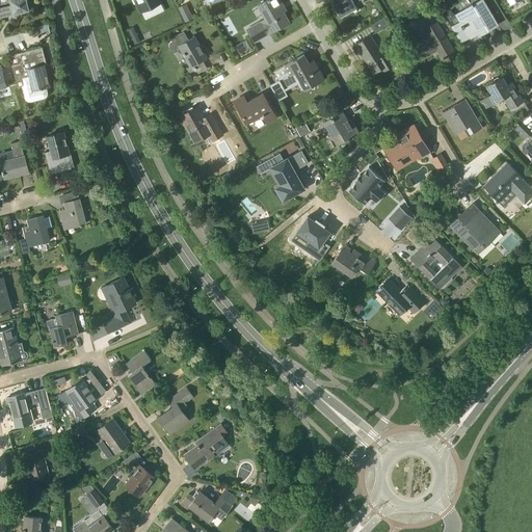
[(0,16),(12,14),(14,15),(14,16),(29,11),(26,0),(9,0),(11,6),(0,8),(0,16)]
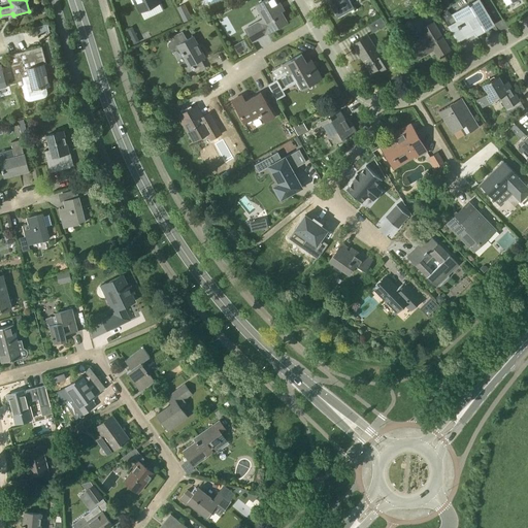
[(136,3),(140,11),(160,2),(159,0),(133,0),(135,4),(136,3)]
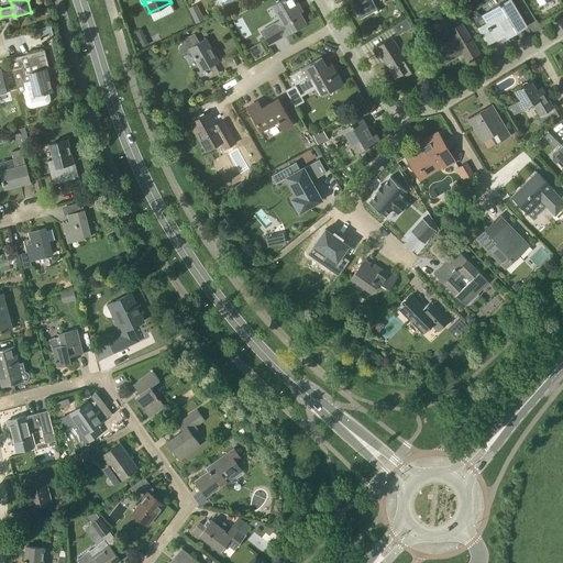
[(284,18),(262,31),(269,44),(306,23),(296,7),(299,4),(296,0),(283,0),(276,4),(284,18)]
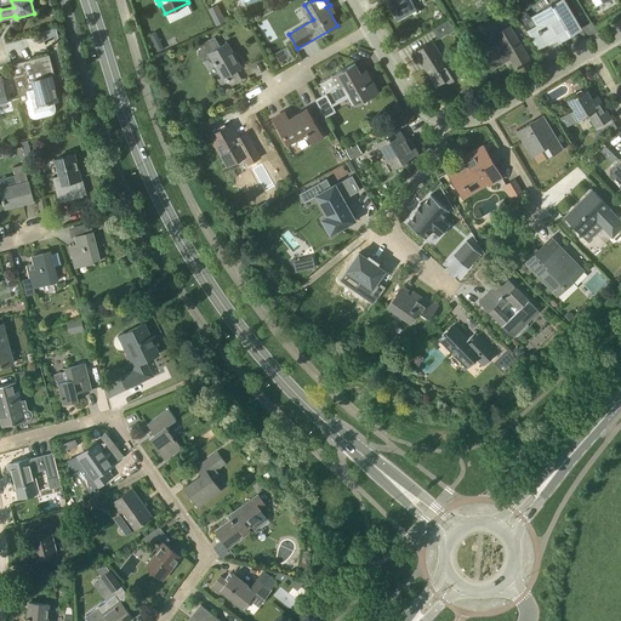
[(411,0),(385,0),(397,21),(417,10),(411,0)]
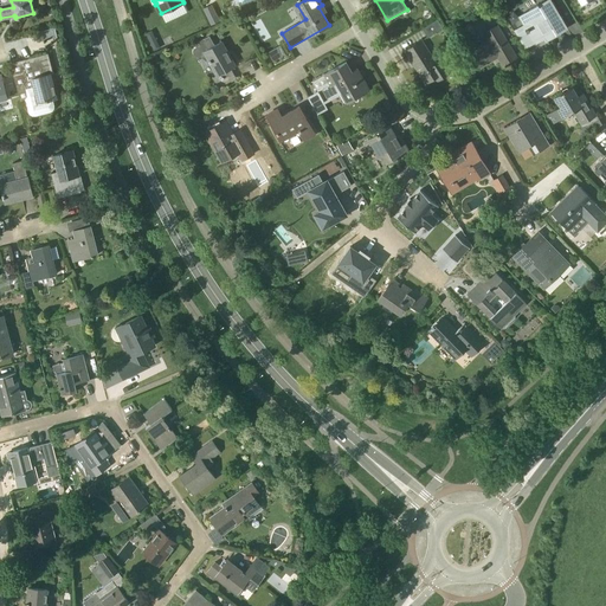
[(502,10),(508,6),(503,0),(501,0),(497,2),(502,10)]
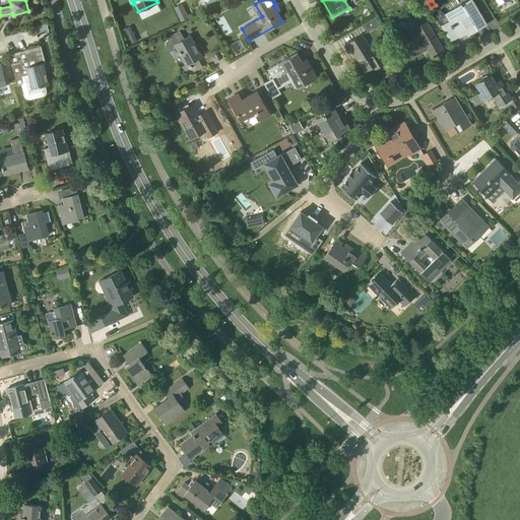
[(453,0),(441,8),(444,12),(457,4),(454,0),(453,0)]
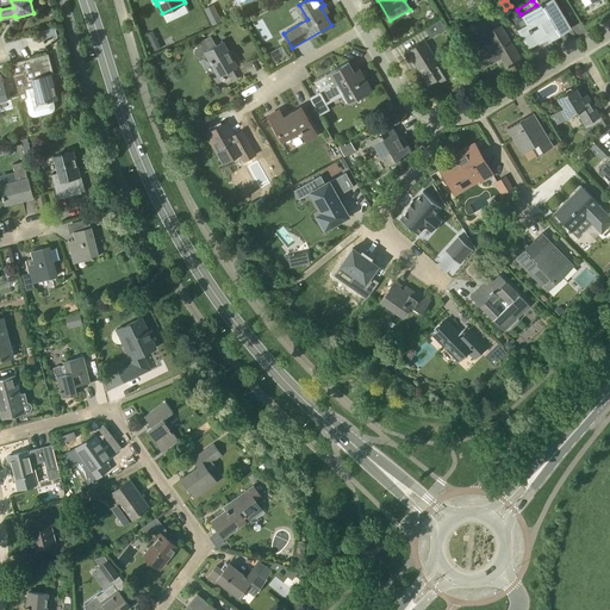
[(551,41),(560,35),(571,29),(554,0),(548,0),(522,16),(530,29),(529,30),(530,32),(531,32),(534,36),(527,41),(530,48),(539,43),(540,44),(549,38),(551,41)]
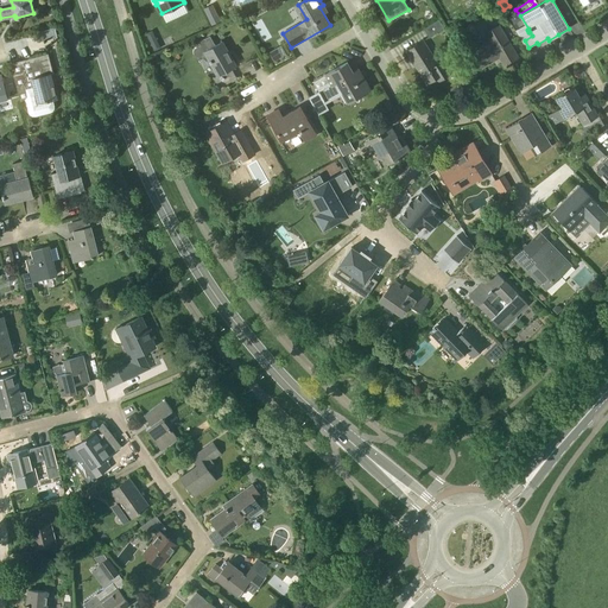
[(214,2),(204,7),(211,24),(221,20),(214,2)]
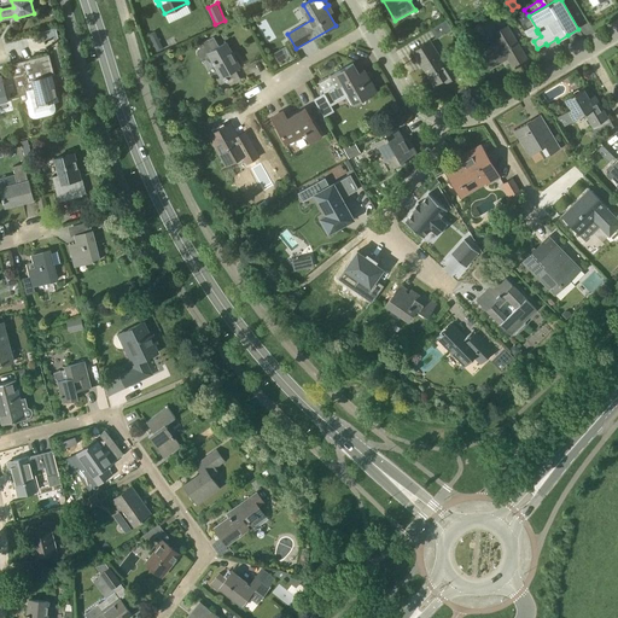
[(495,22),(506,16),(502,9),(490,15),(495,22)]
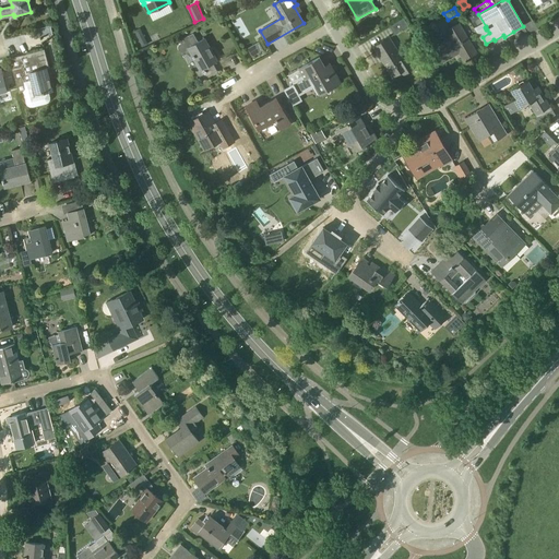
[(390,26),(394,35),(408,26),(403,18),(390,26)]
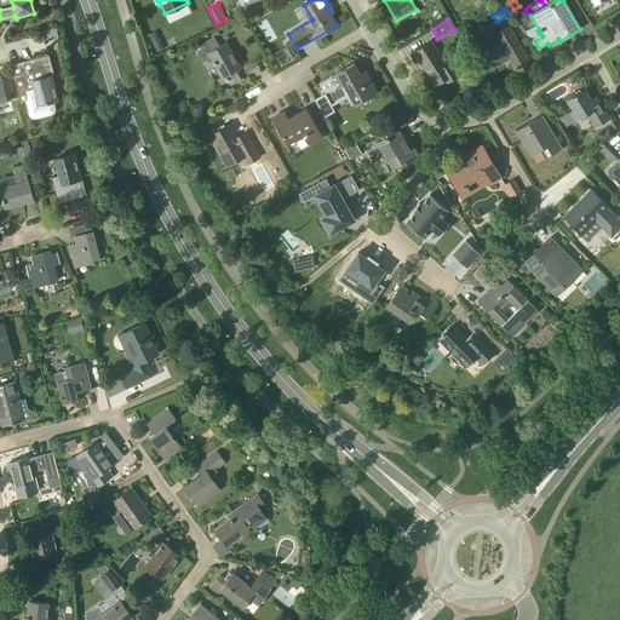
[(500,42),(482,52),(492,68),(510,58),(515,68),(529,59),(509,27),(495,35),(500,42)]
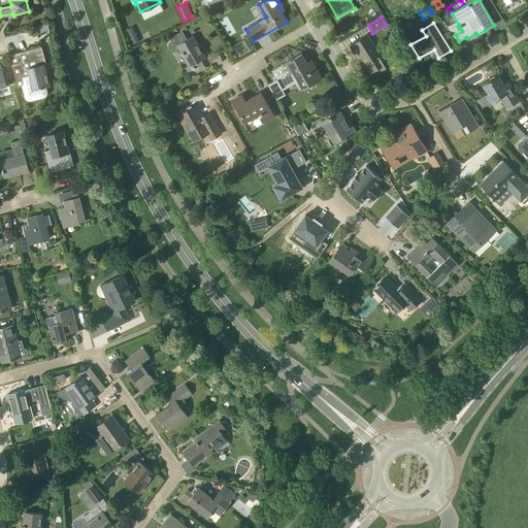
[(132,26),(126,29),(133,43),(139,40),(132,26)]
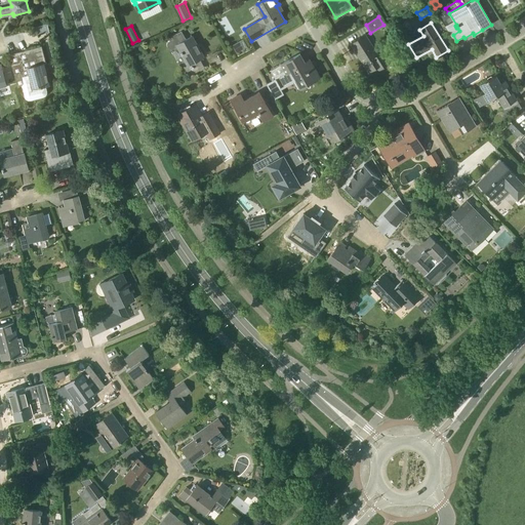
[(204,57),(192,36),(186,39),(182,32),(172,36),(173,39),(171,40),(169,42),(168,42),(167,44),(167,46),(168,47),(169,48),(170,49),(171,49),(172,49),(174,49),(177,47),(189,66),(185,68),(189,76),(205,68),(200,59),(204,57)]
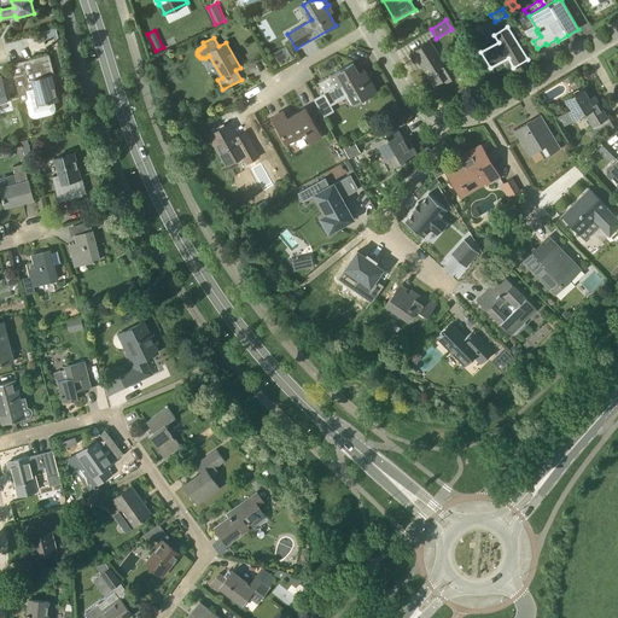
[(459,75),(450,62),(445,65),(430,41),(413,52),(433,85),(443,80),(445,83),(459,75)]
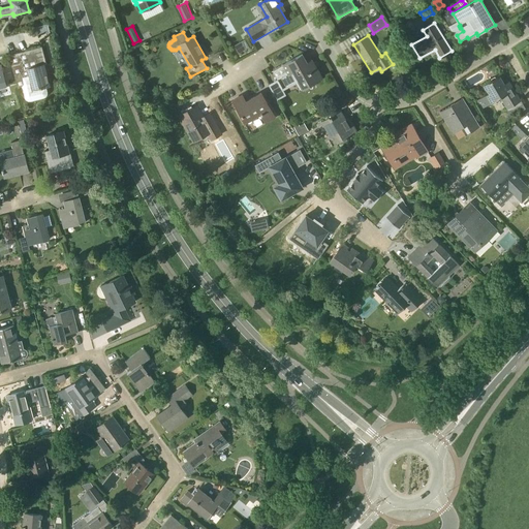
[(20,53),(9,56),(18,89),(22,88),(24,97),(26,100),(28,101),(31,101),(35,100),(33,89),(39,87),(39,88),(47,86),(49,86),(43,65),(45,64),(41,48),(20,53)]
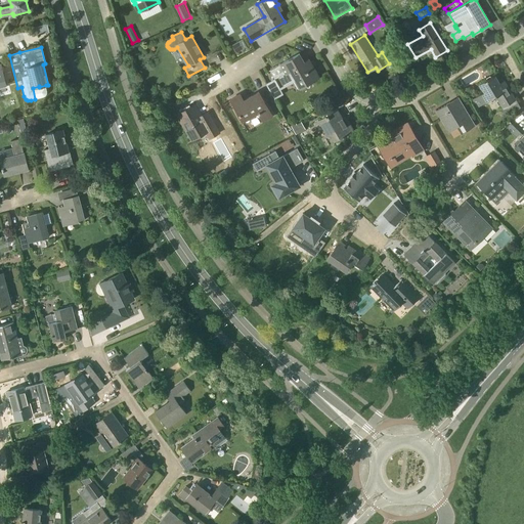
[(306,66),(304,62),(300,54),(280,64),(286,73),(278,77),(284,86),(295,79),(300,88),(319,78),(311,62),(306,66)]
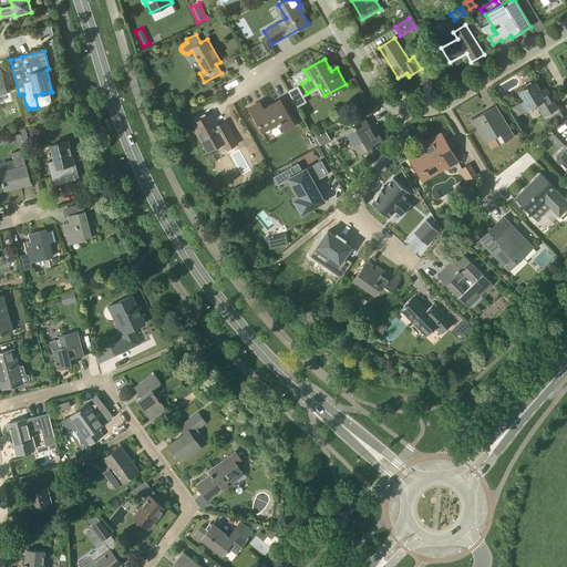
[(537,104),(545,116),(557,109),(545,88),(540,91),(535,82),(528,86),(527,85),(518,91),(524,100),(521,102),(526,111),(537,104)]
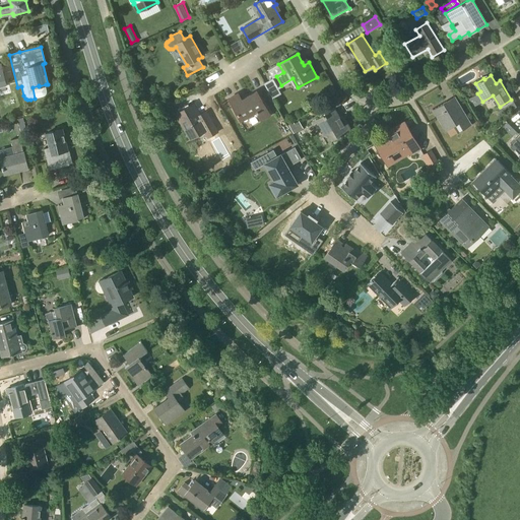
[(269,92),(273,89),(277,87),(272,78),(264,83),(269,92)]
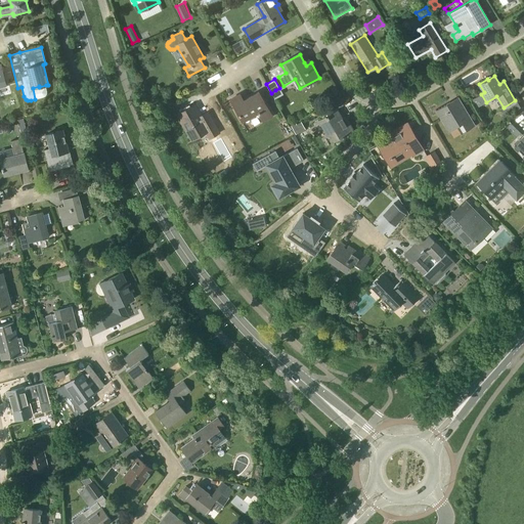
[(263,121),(272,116),(259,92),(244,100),(239,94),(230,99),(243,121),(258,113),(263,121)]
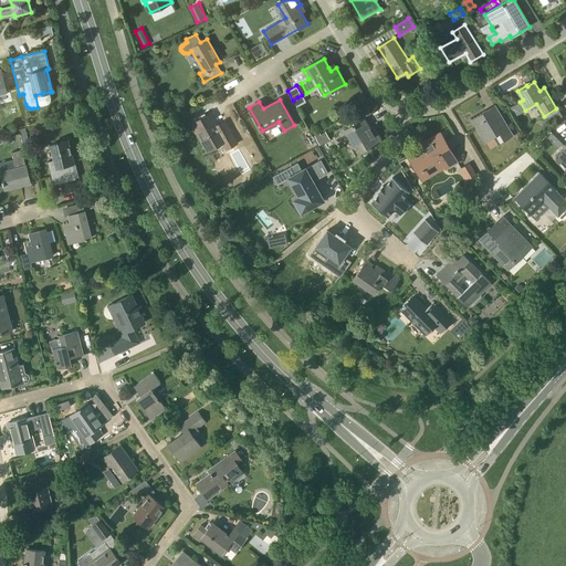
[(488,112),(486,109),(471,119),(484,143),(493,137),(499,146),(513,137),(494,105),(494,107),(488,112)]
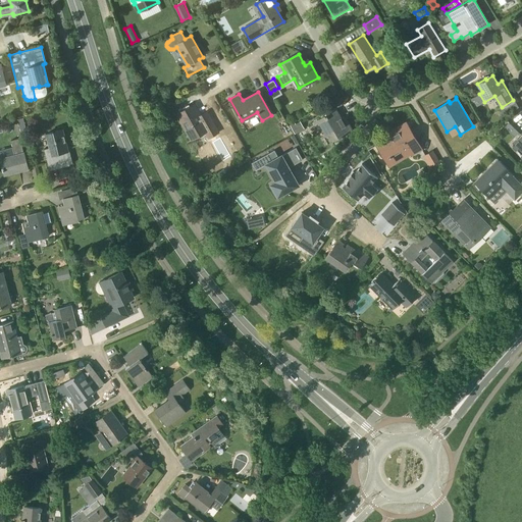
[(205,132),(208,138),(218,132),(207,112),(200,116),(194,104),(177,114),(191,139),(205,132)]
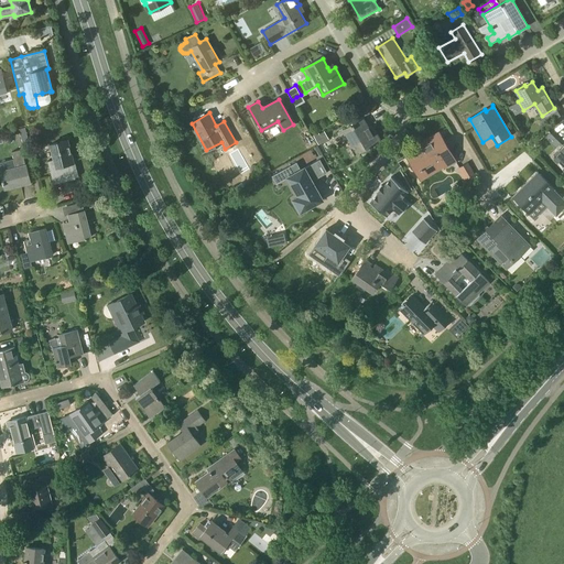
[(351,138),(360,153),(381,141),(377,133),(373,136),(364,118),(337,133),(338,136),(344,132),(348,140),(351,138)]
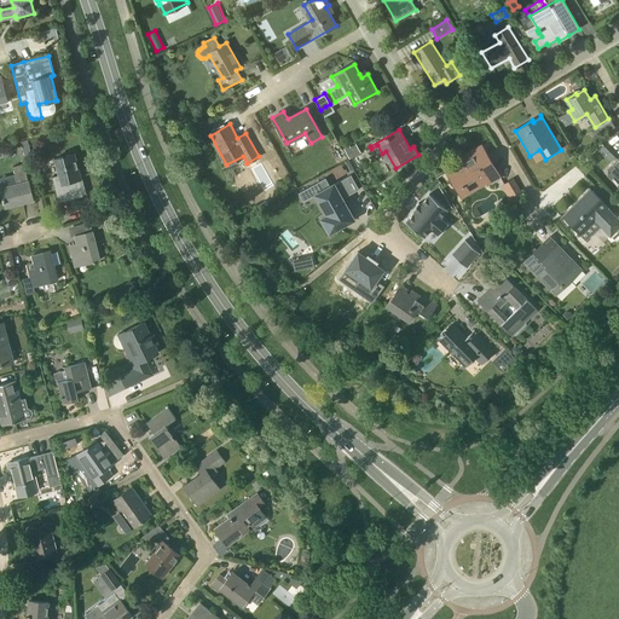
[(609,162),(615,157),(603,143),(597,149),(609,162)]
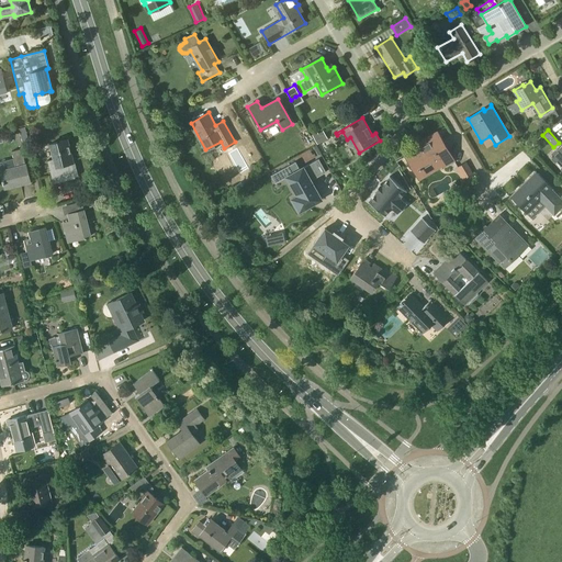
[(323,131),(317,134),(316,131),(311,134),(317,145),(327,138),(323,131)]
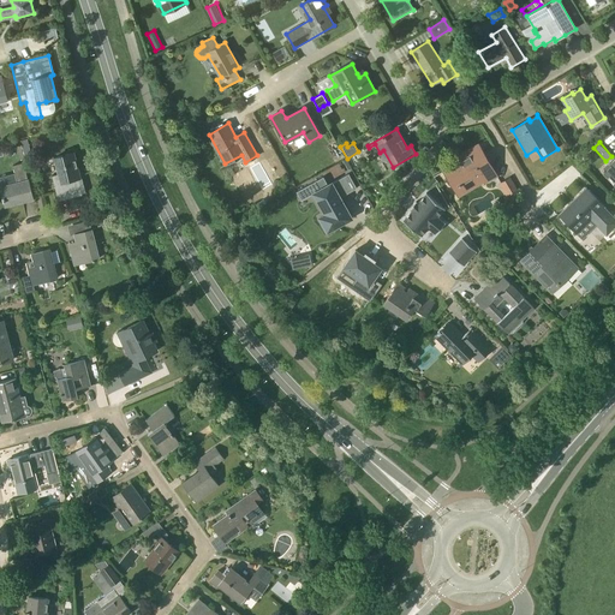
[(485,183),(497,175),(478,144),(465,153),(467,157),(443,171),(454,189),(481,173),(485,183)]
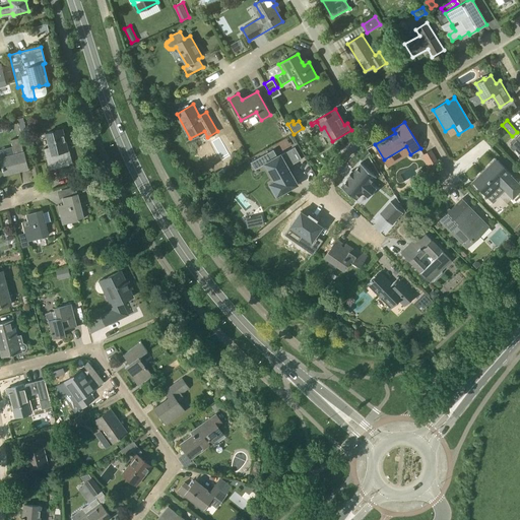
[(233,130),(230,125),(223,128),(226,134),(233,130)]
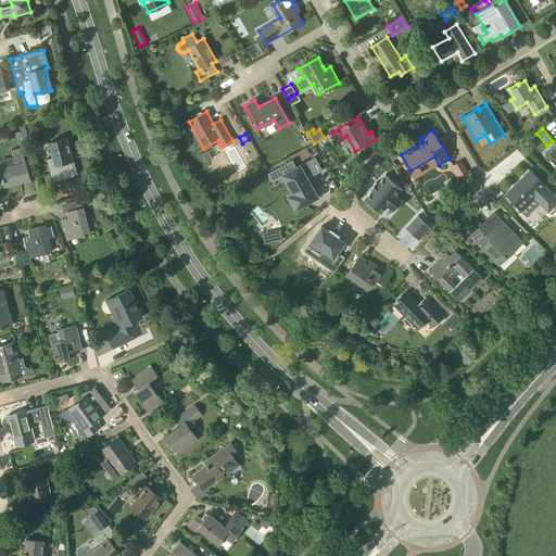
[(71,162),(68,153),(71,153),(66,138),(50,142),(53,156),(47,159),(53,181),(75,176),(74,175),(78,174),(75,161),(71,162)]
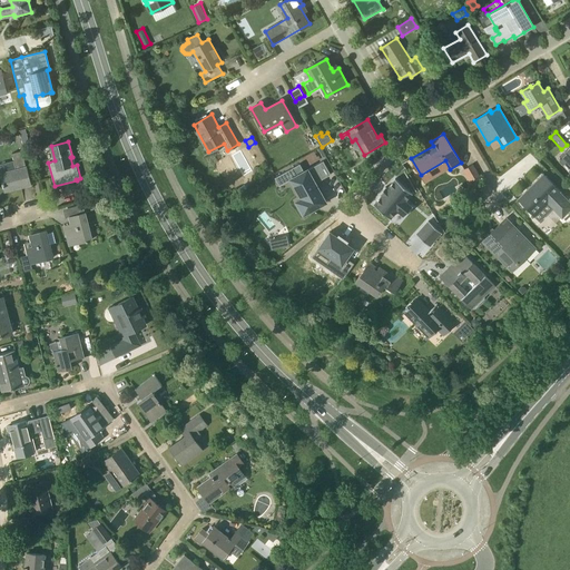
[(569,147),(559,158),(569,169),(569,147)]
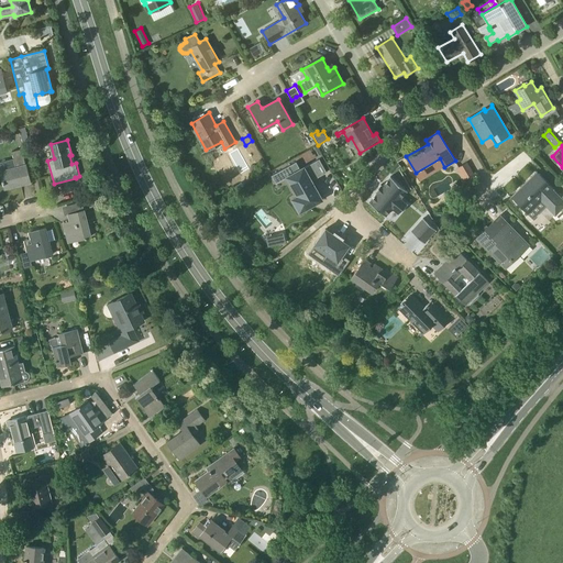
[(15,166),(0,170),(6,189),(30,183),(22,148),(11,152),(15,166)]
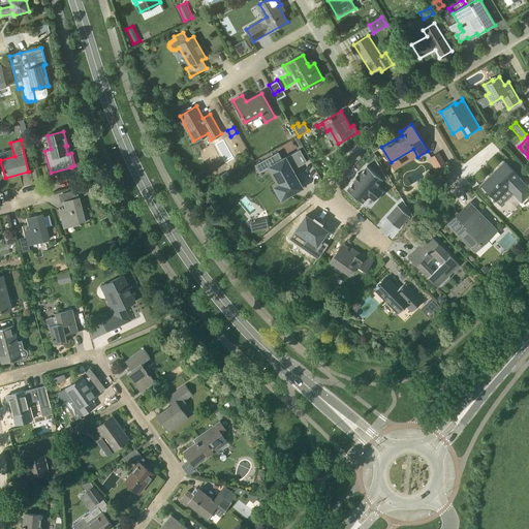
[(296,166),(306,160),(299,148),(277,161),(281,167),(278,169),(283,180),(278,183),(285,194),(305,183),(296,166)]
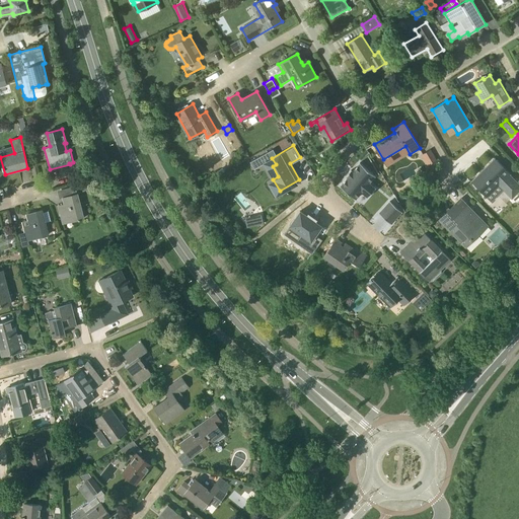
[(430,165),(437,161),(430,150),(423,154),(430,165)]
